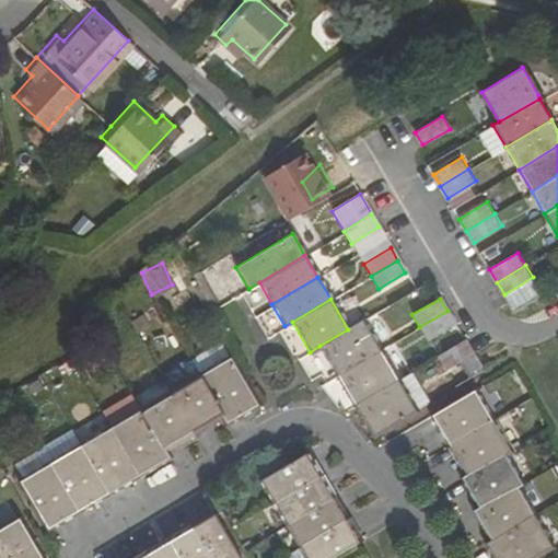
[(448,311),(419,327),(427,340),(455,324),(448,311)]
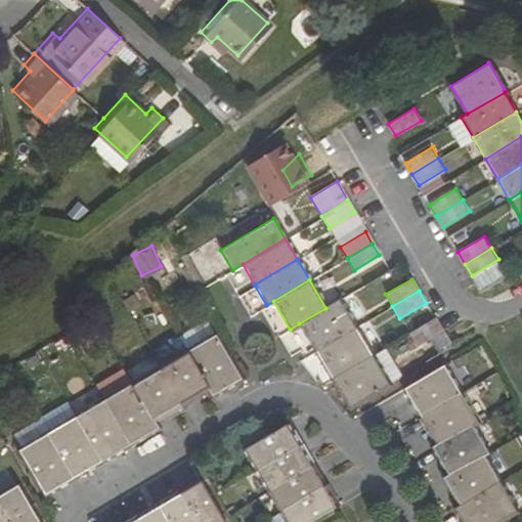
[(325,308),(299,323),(314,351),(356,327),(341,300),(325,308)]
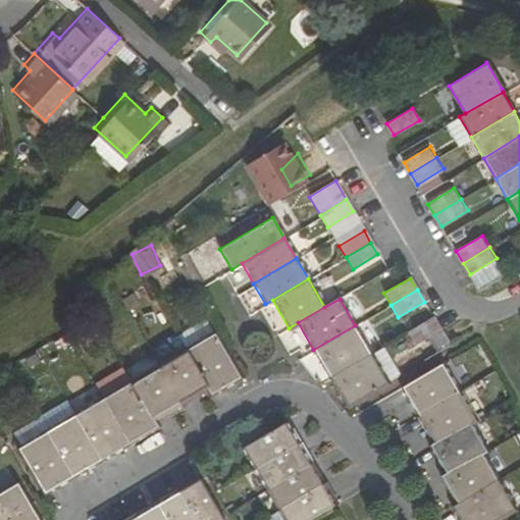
[(432,316),(407,331),(414,344),(440,328),(432,316)]
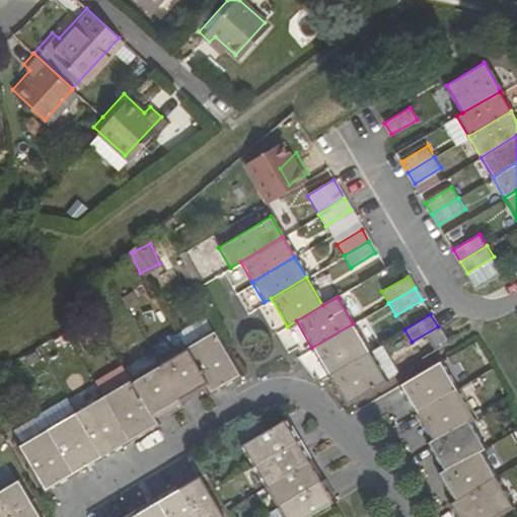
[(353,323),(311,348),(327,375),(369,351),(353,323)]
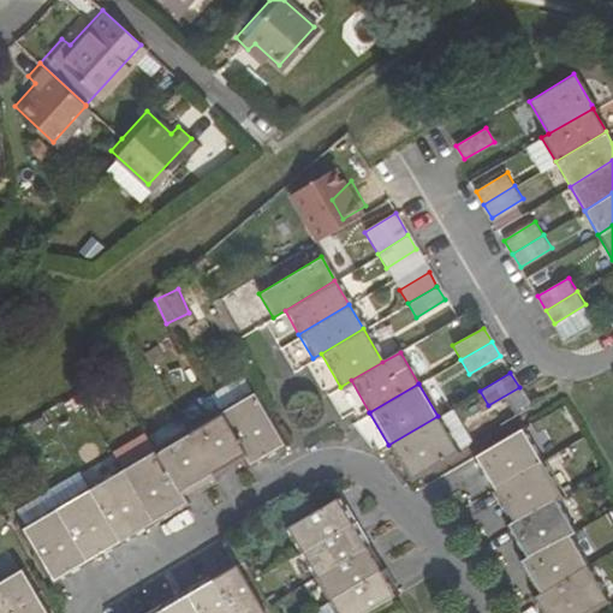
[(251,392),(216,412),(243,458),(248,465),(280,445),(251,392)]
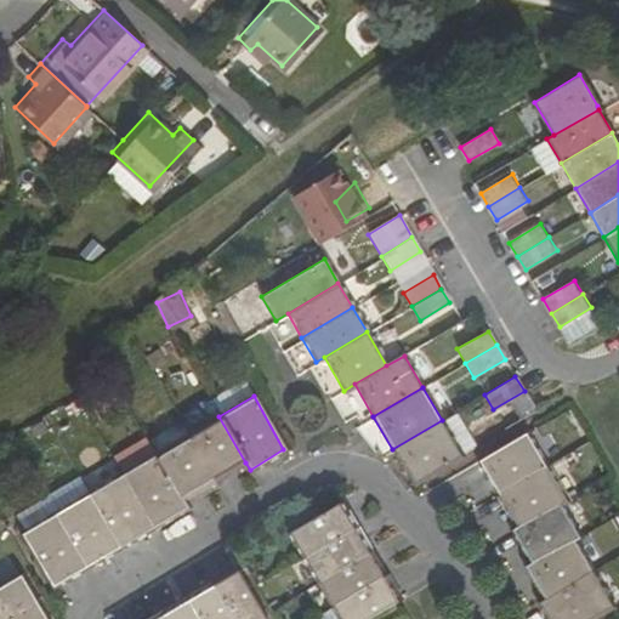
[(456,412),(442,420),(461,453),(476,444),(456,412)]
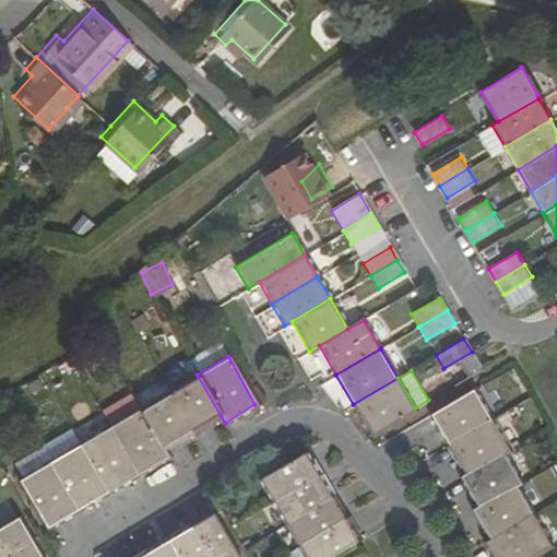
[(197,375),(167,392),(191,434),(221,416),(197,375)]
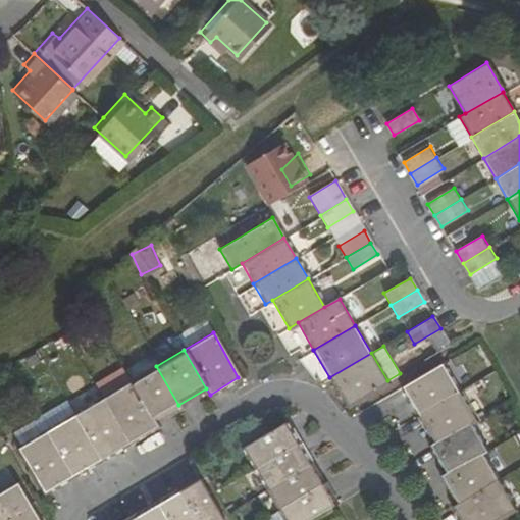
[(371,353),(329,377),(346,405),(387,380),(371,353)]
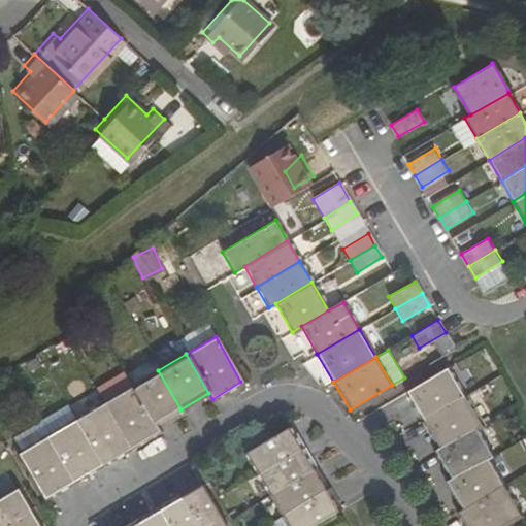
[(407,392),(425,422),(465,397),(449,368),(407,392)]
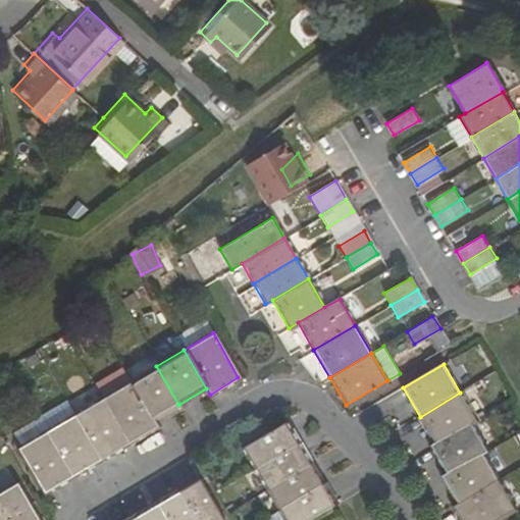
[(156,366),(128,383),(150,421),(178,405),(156,366)]
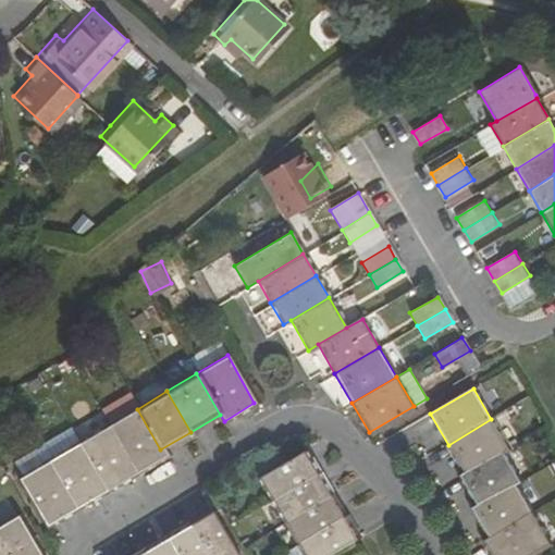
[(107,427),(135,473),(164,456),(160,449),(137,409),(107,427)]
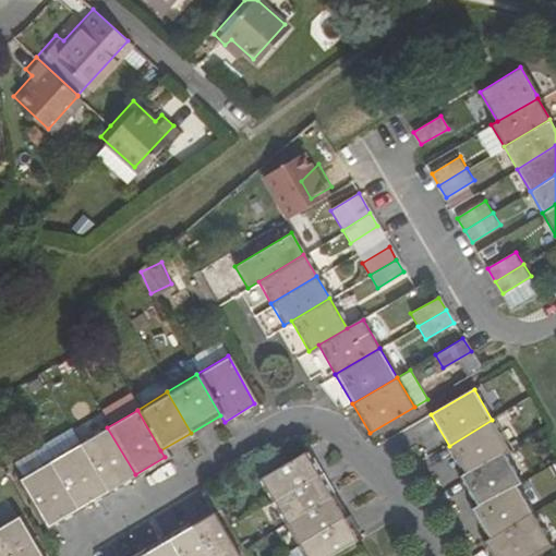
[(424,446),(439,439),(430,414),(414,420),(424,446)]
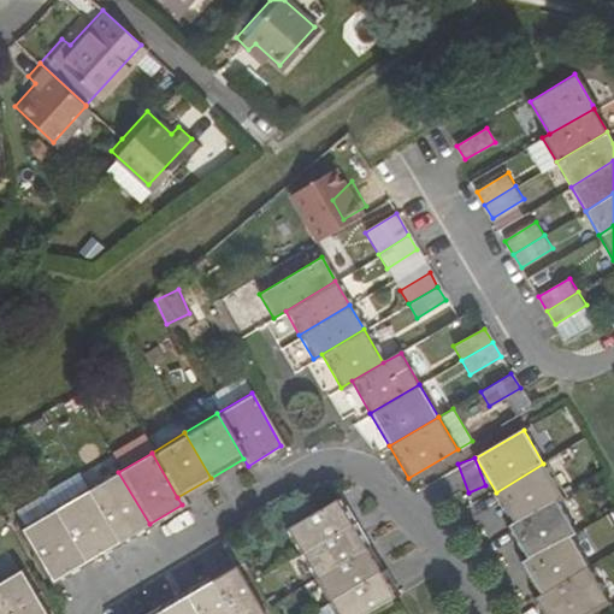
[(496,493),(514,524),(556,499),(562,495),(543,464),(496,493)]
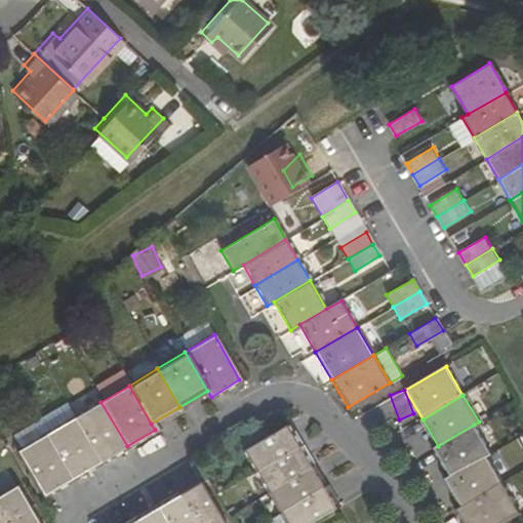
[(73,418),(99,463),(127,446),(101,402),(73,418)]
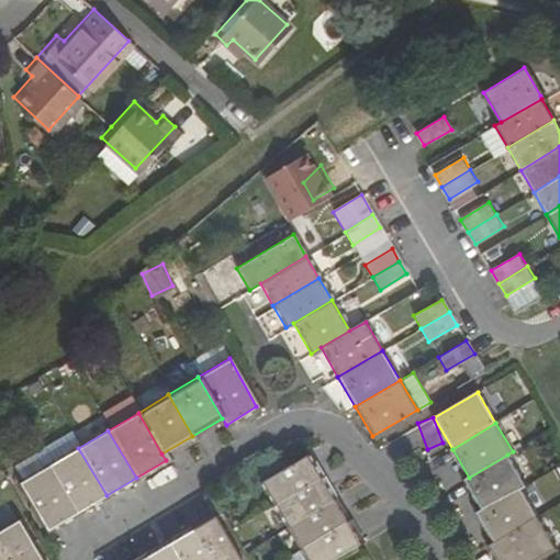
[(48,466),(77,513),(107,495),(78,448),(48,466)]
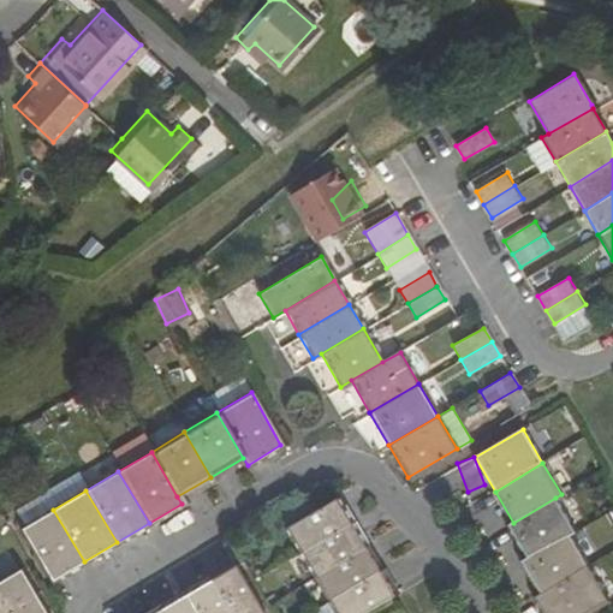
[(528,559),(569,535),(575,531),(555,498),(513,523),(509,525),(528,559)]
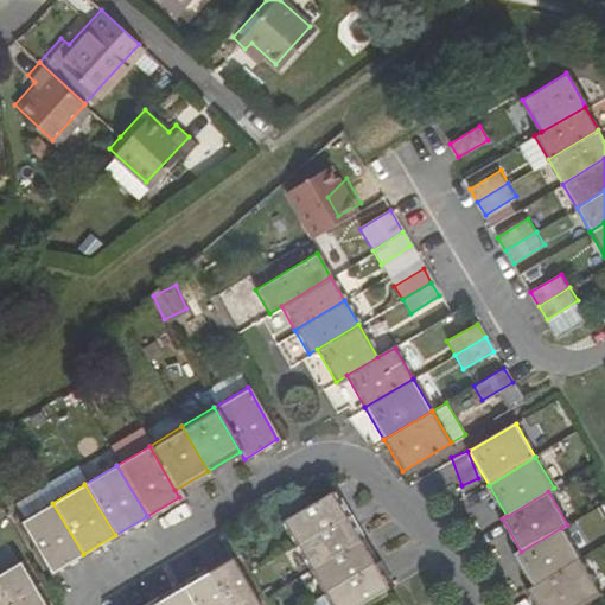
[(333,492),(331,494),(284,521),(298,543),(346,516),(333,492)]
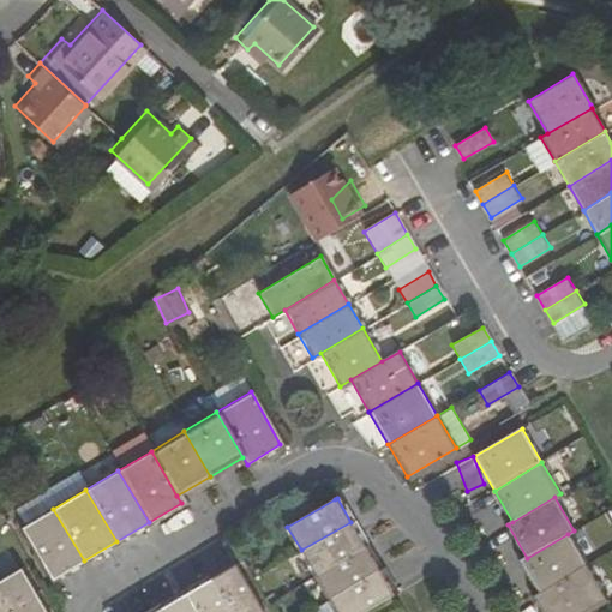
[(23,527),(53,579),(84,561),(53,509),(23,527)]
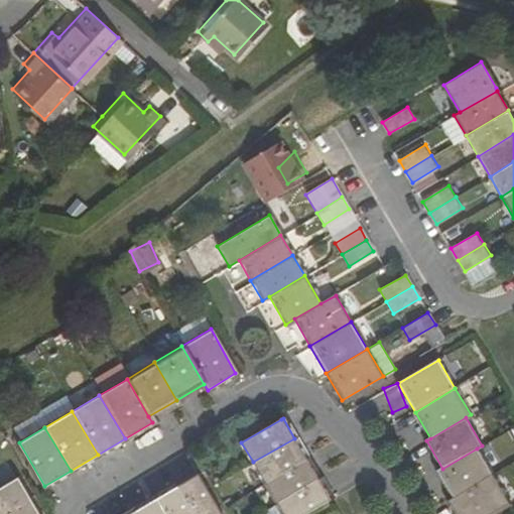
[(294,438),(253,462),(265,483),(306,459),(294,438)]
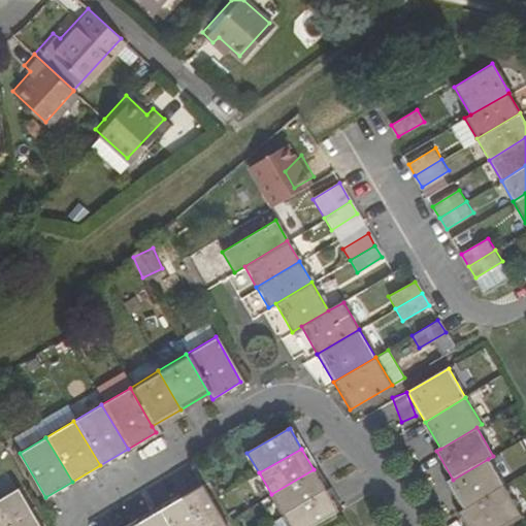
[(464,511),(504,487),(488,459),(453,480),(448,483),(464,511)]
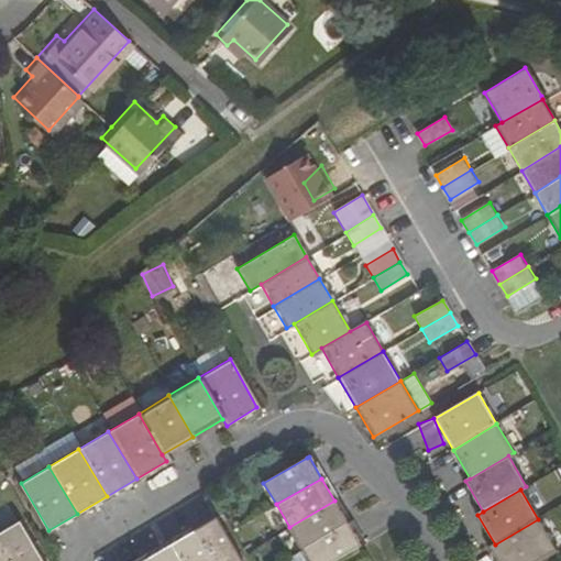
[(334,501),(289,527),(303,550),(348,524),(334,501)]
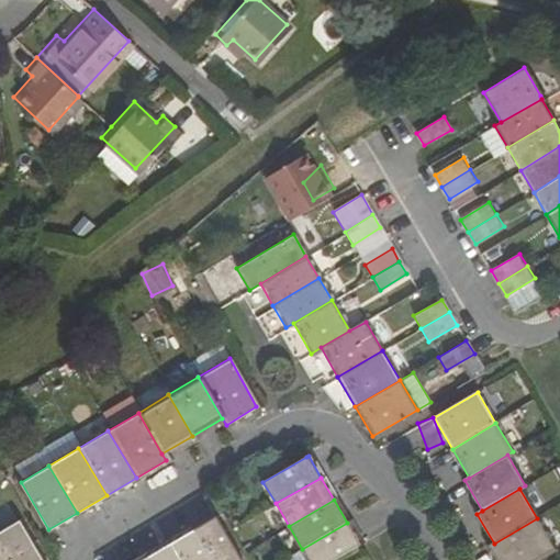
[(239,559),(215,517),(193,530),(210,559),(239,559)]
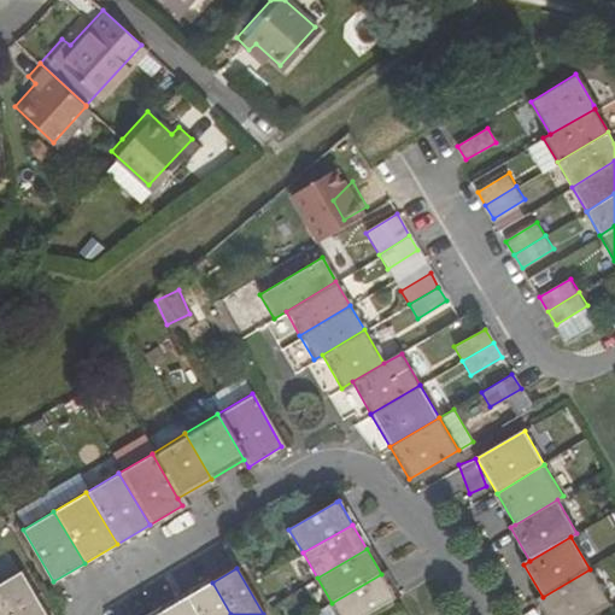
[(537,601),(545,614),(587,614),(609,603),(590,569),(543,597),(537,601)]
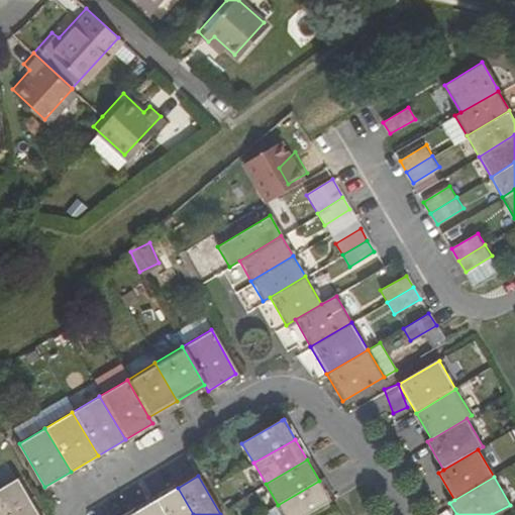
[(0,514),(37,514),(27,497),(17,479),(0,489),(0,514)]
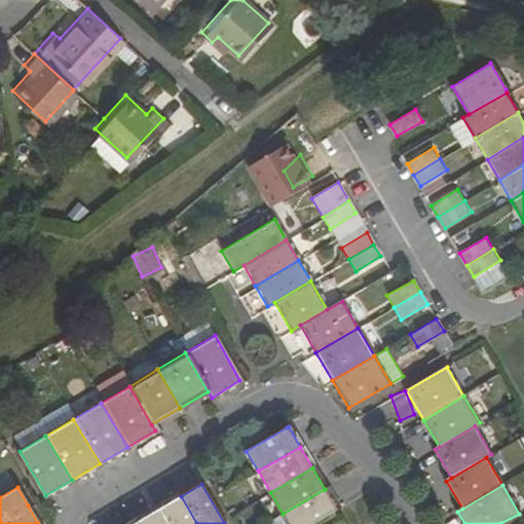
[(325,489),(283,514),(289,523),(312,523),(337,510),(325,489)]
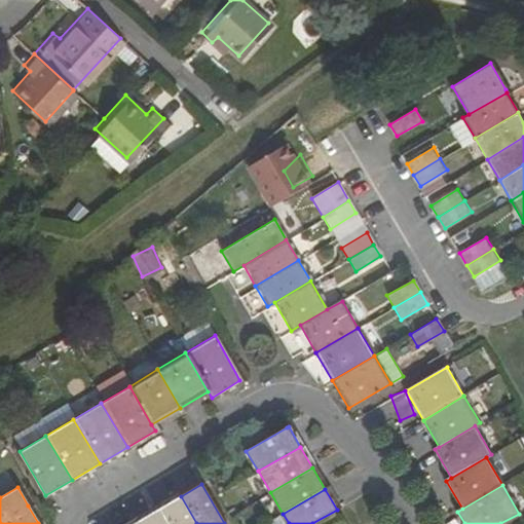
[(196,523),(181,496),(161,508),(170,523),(196,523)]
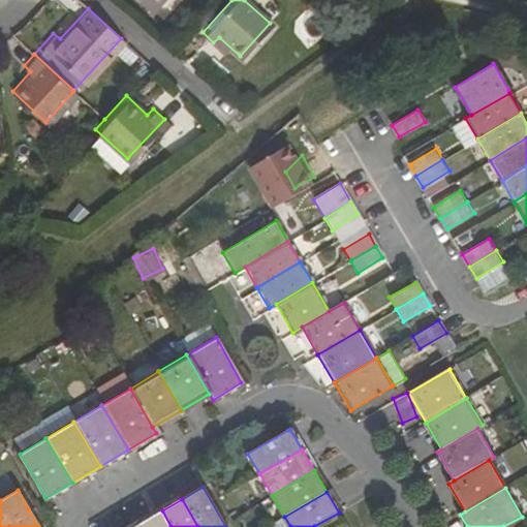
[(171,526),(162,510),(141,523),(142,526),(171,526)]
